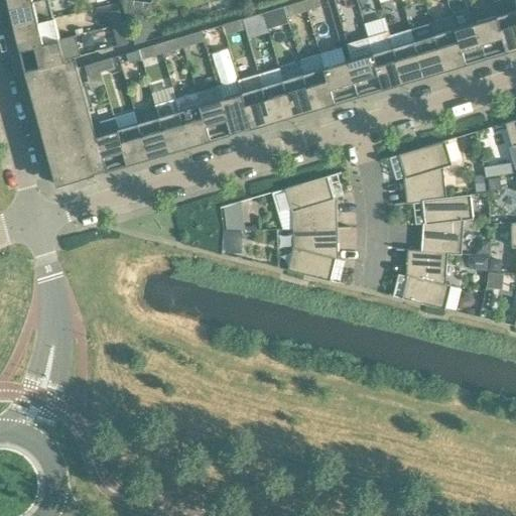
[(36,0),(10,6),(15,28),(54,18),(49,0),(36,0)]
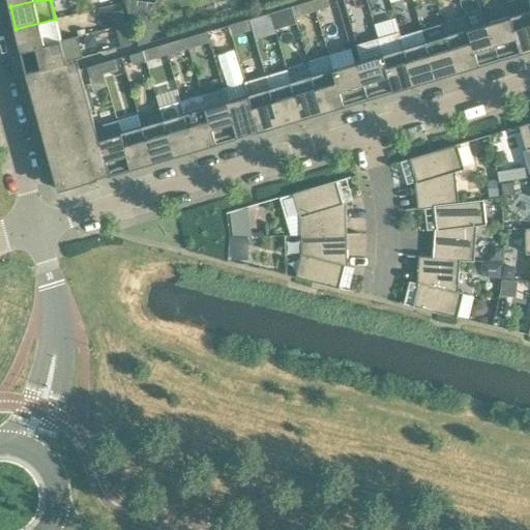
[(155,3),(134,0),(126,0),(131,17),(145,19),(155,3)]
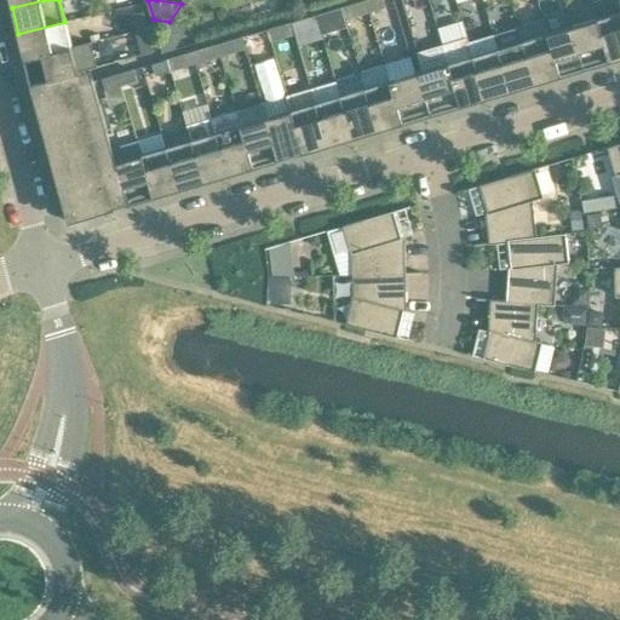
[(354,16),(369,12),(366,0),(350,5),(354,16)]
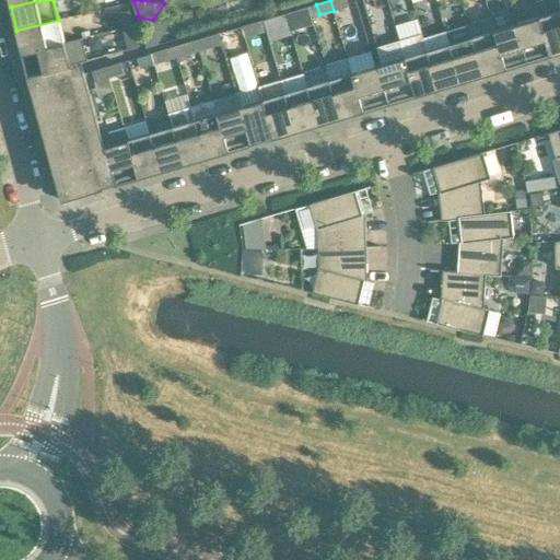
[(348,7),(345,0),(331,0),(330,0),(334,11),(348,7)]
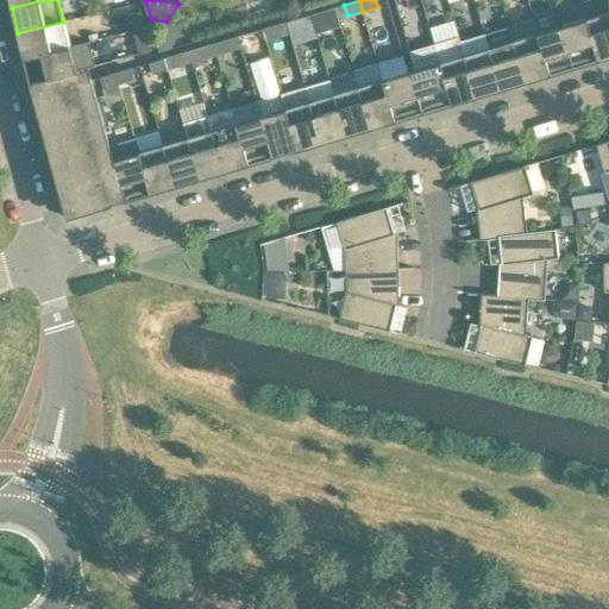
[(608,6),(607,0),(589,0),(582,2),(586,19),(598,60),(608,56),(608,6)]
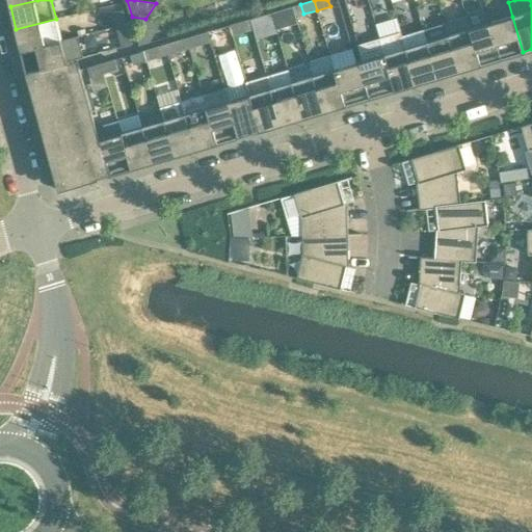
[(236,5),(219,9),(222,21),(239,16),(236,5)]
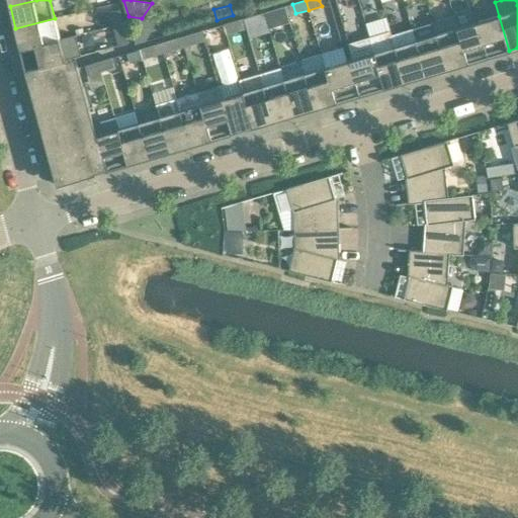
[(284,6),(264,12),(267,22),(269,29),(289,22),(287,16),(284,6)]
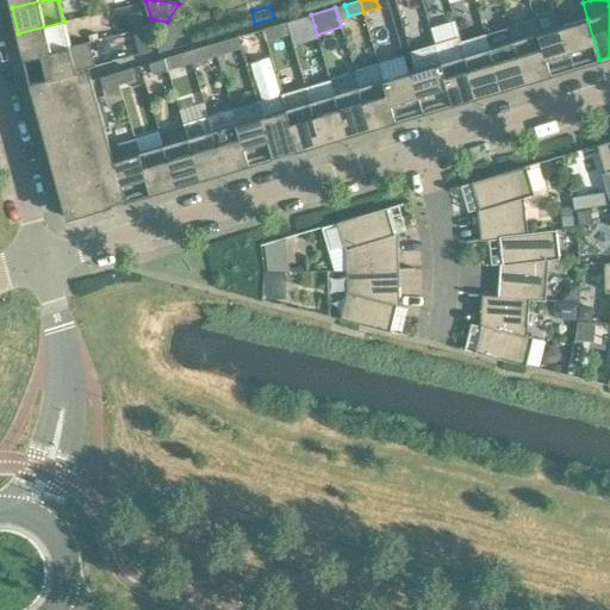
[(130,14),(134,31),(145,27),(141,12),(130,14)]
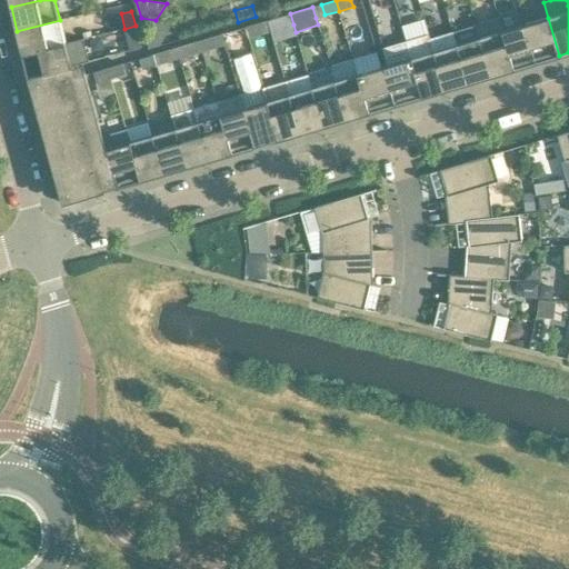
[(276,18),(268,21),(271,31),(279,29),(293,25),(290,13),(276,18)]
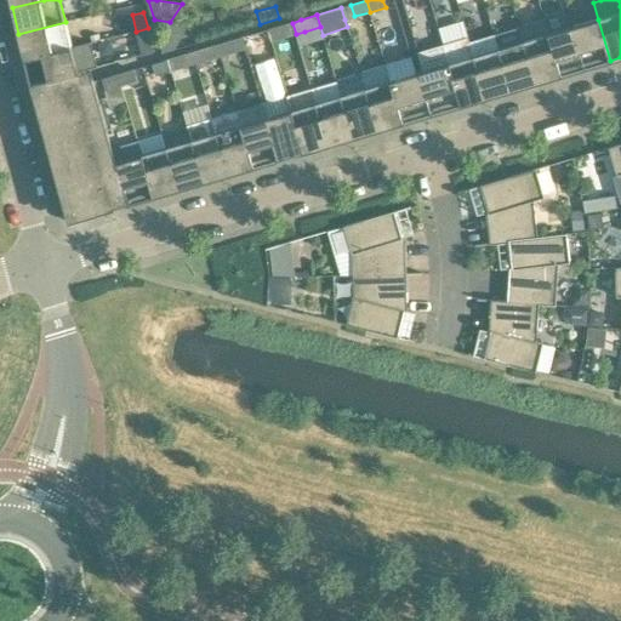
[(536,83),(560,75),(548,34),(543,18),(519,26),(536,83)]
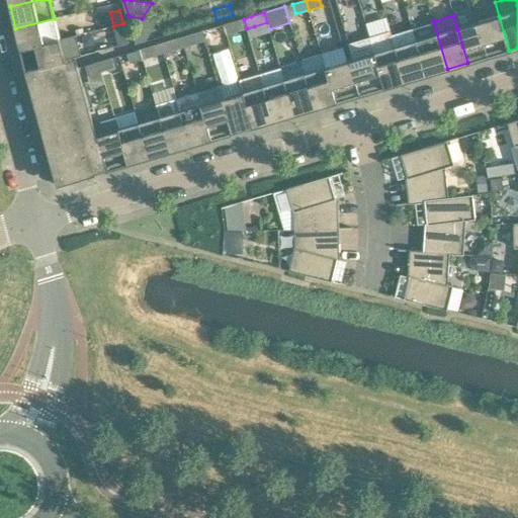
[(509,51),(499,16),(479,22),(489,57),(509,51)]
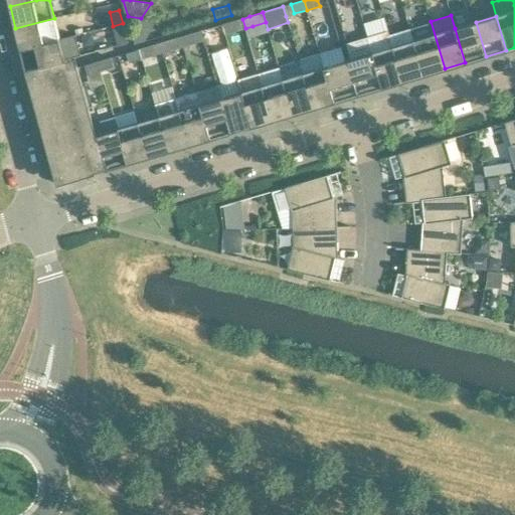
[(20,48),(59,39),(54,18),(15,28),(20,48)]
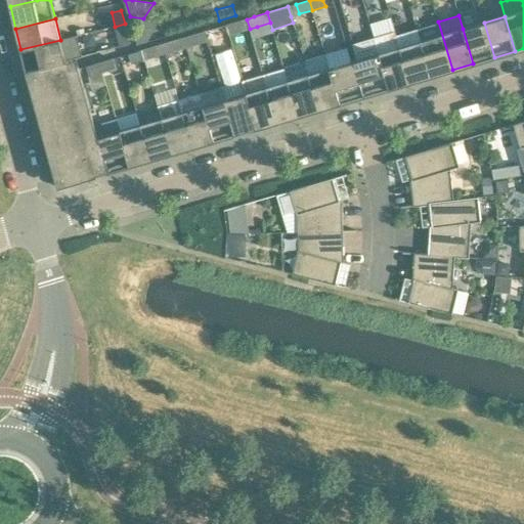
[(242,31),(238,22),(225,26),(228,35),(242,31)]
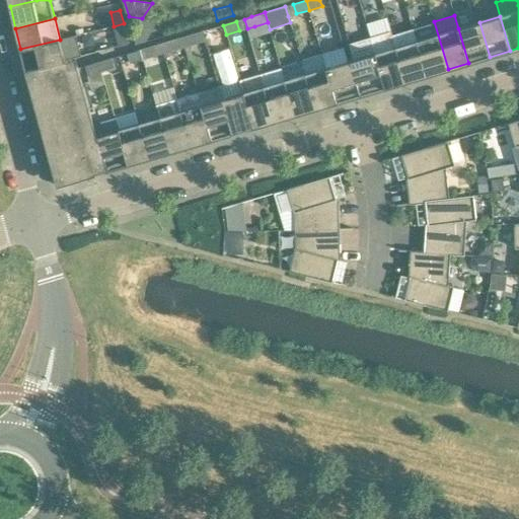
[(434,21),(413,27),(427,75),(441,71),(447,69),(448,69),(434,21)]
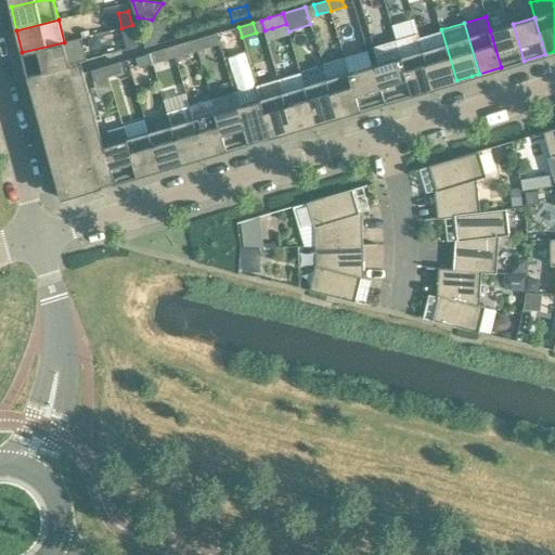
[(524,61),(513,24),(490,30),(501,67),(524,61)]
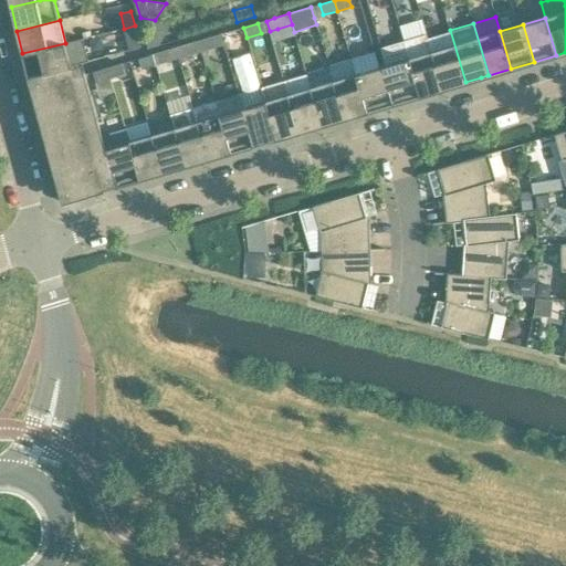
[(139,48),(135,25),(124,29),(127,42),(129,50),(139,48)]
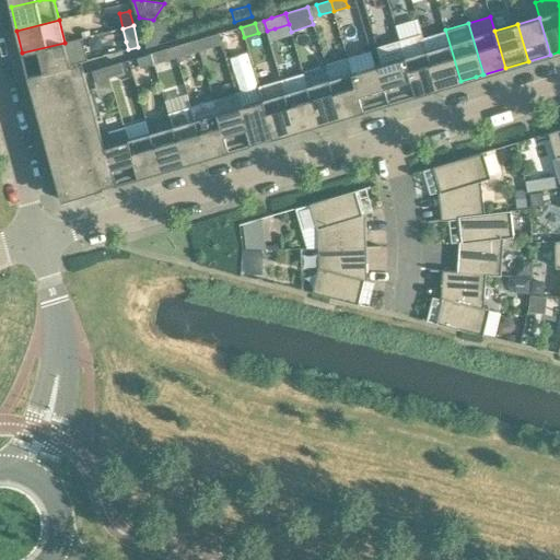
[(230,42),(244,37),(241,27),(226,31),(230,42)]
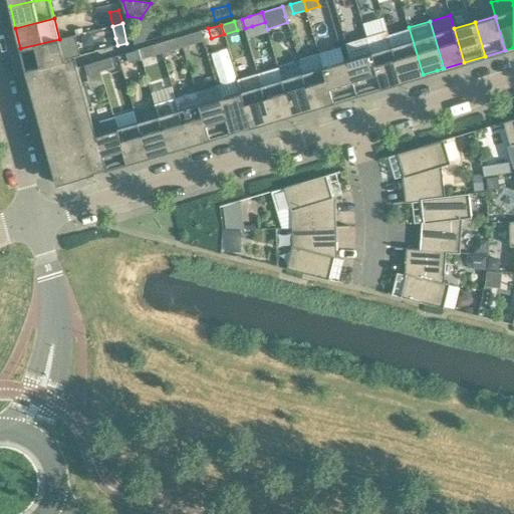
[(409,27),(389,34),(403,80),(417,76),(422,75),(423,74),(409,27)]
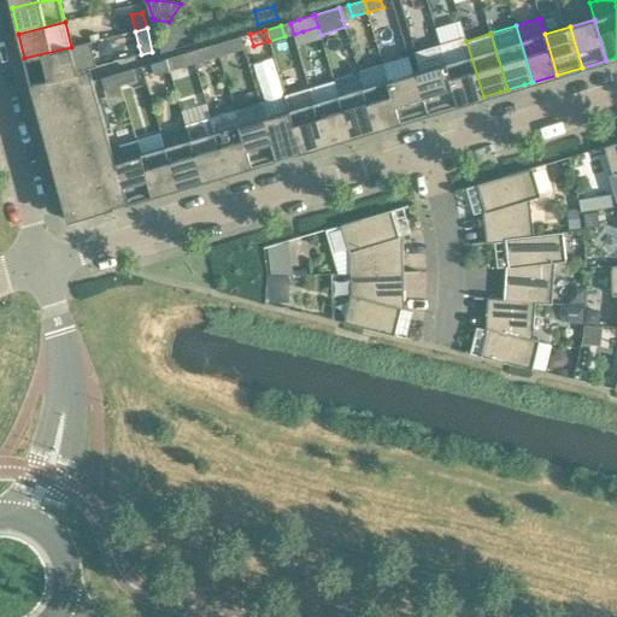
[(440,45),(458,105),(483,97),(466,41),(465,37),(440,45)]
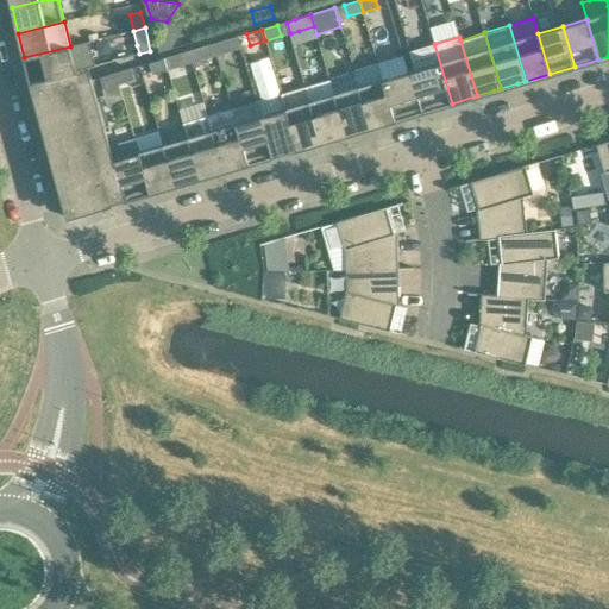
[(228,39),(213,44),(217,55),(232,51),(228,39)]
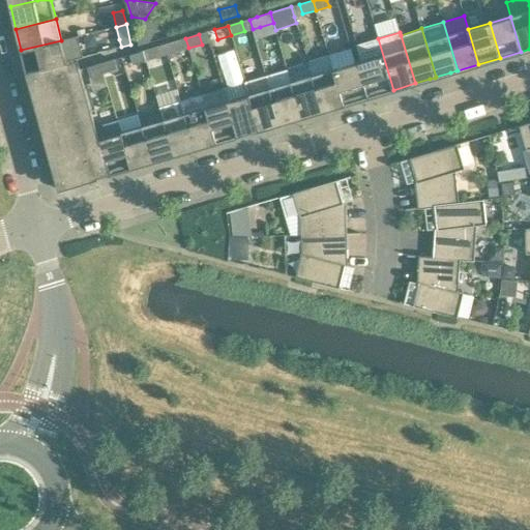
[(188,48),(185,38),(172,42),(175,52),(188,48)]
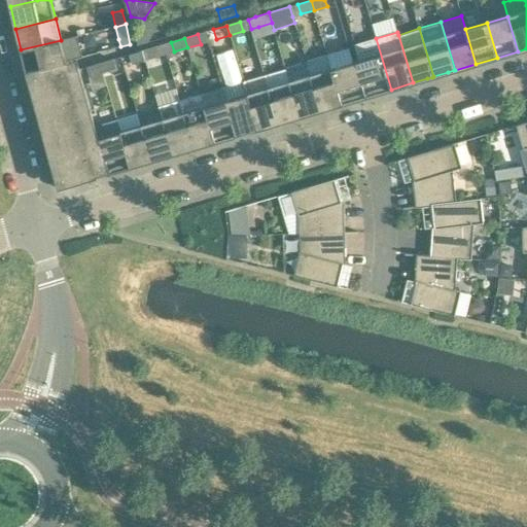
[(366,97),(391,90),(376,38),(354,44),(359,60),(356,61),(366,97)]
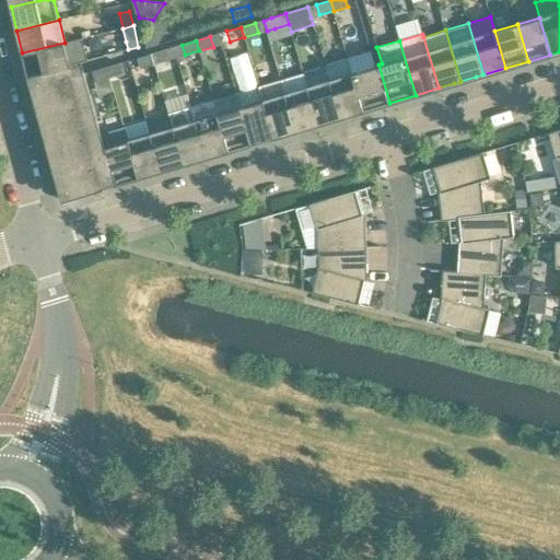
[(24,60),(27,76),(70,66),(70,65),(65,43),(22,53),(24,60)]
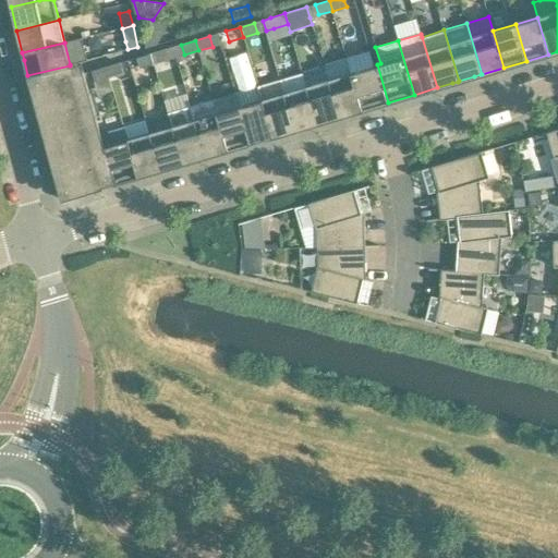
[(168,60),(165,49),(150,53),(154,64),(168,60)]
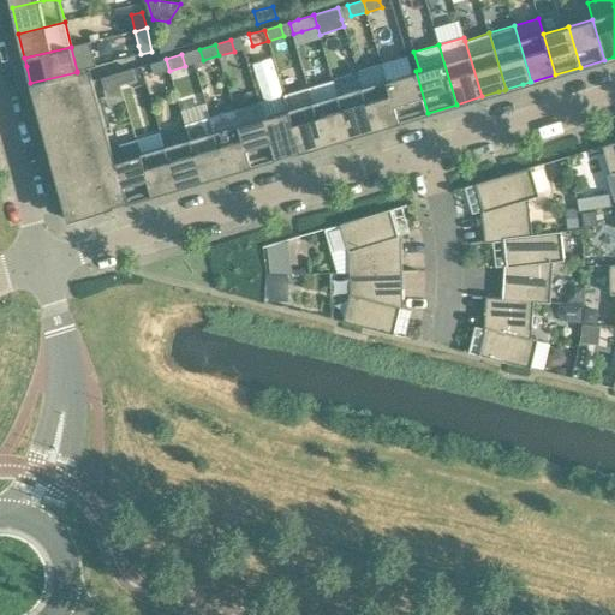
[(154,75),(169,71),(166,59),(150,64),(154,75)]
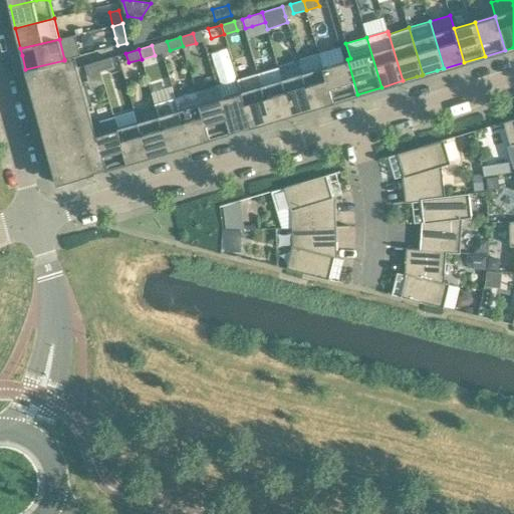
[(302,73),(312,107),(333,101),(323,66),(319,53),(298,59),(302,73)]
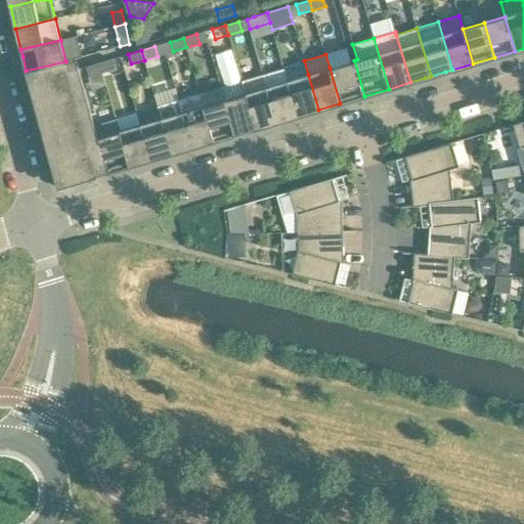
[(116,69),(113,58),(99,62),(102,73),(116,69)]
